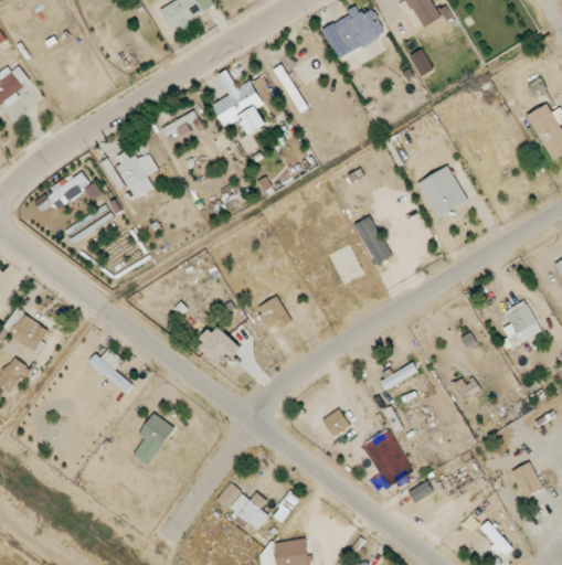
[(170,31),(179,25),(182,30),(191,25),(188,19),(213,6),(211,0),(173,0),(158,9),(170,31)]
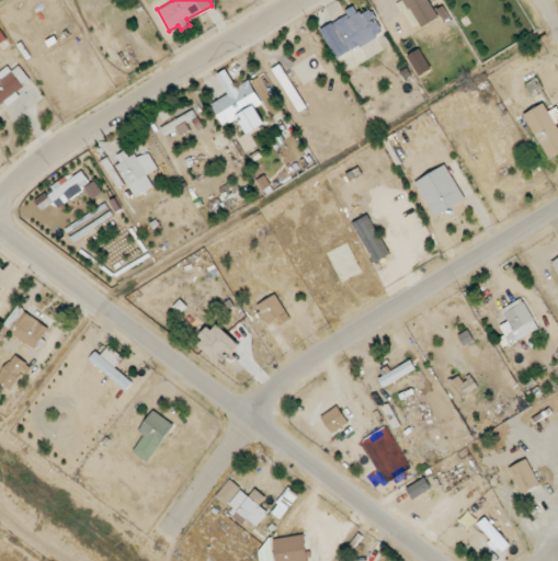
[(399,0),(406,10),(422,0),(399,0)]
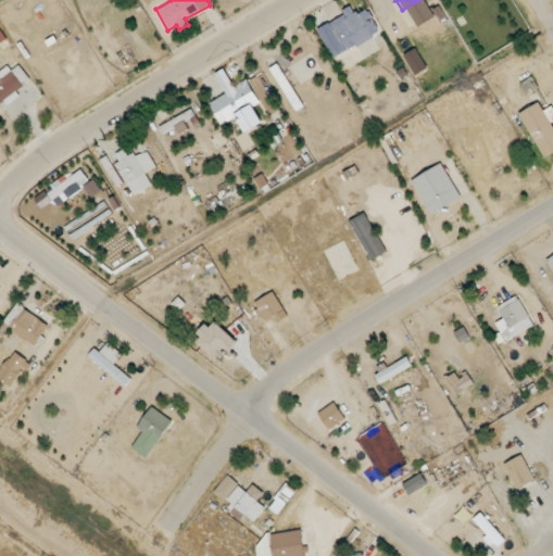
[(367,8),(354,14),(352,10),(315,27),(329,57),(379,34),(367,8)]
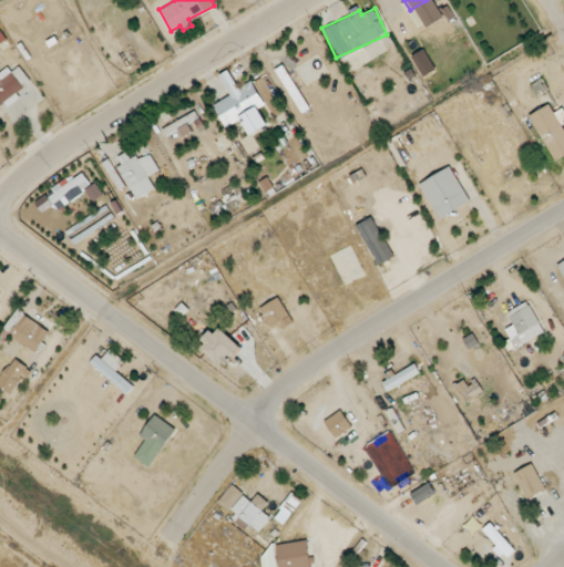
[(0,100),(3,105),(1,107),(9,119),(13,116),(14,117),(38,100),(26,83),(29,81),(16,63),(0,74),(0,81),(0,100)]
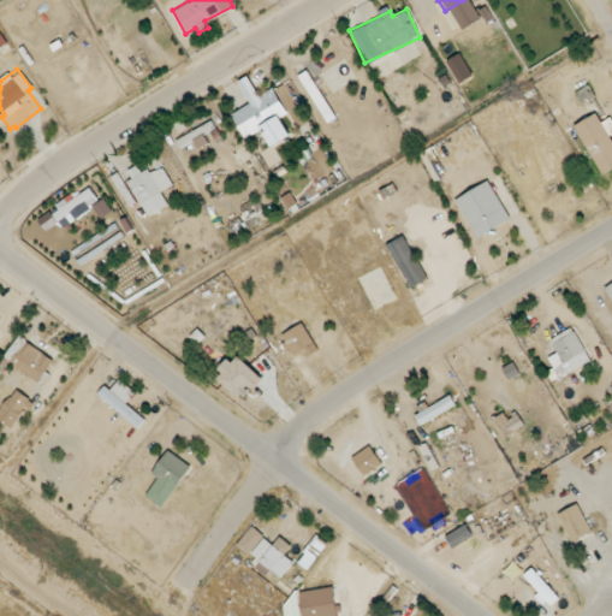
[(244,138),(286,111),(271,87),(259,95),(245,76),(236,82),(249,102),(229,116),(244,138)]
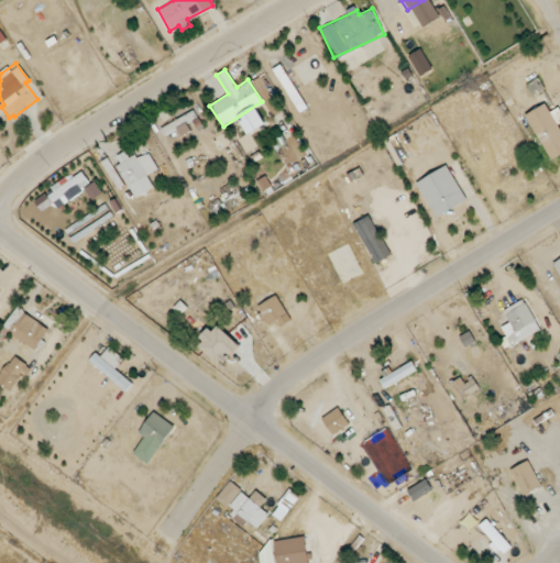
[(559,153),(559,131),(547,102),(525,112),(547,159),(559,153)]
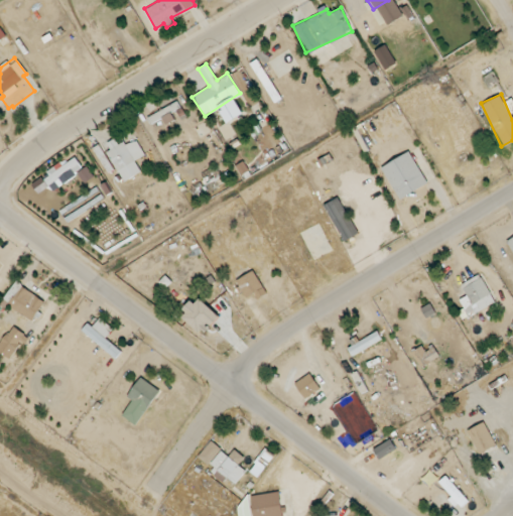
[(134,159),(142,155),(135,138),(117,146),(114,139),(104,143),(120,181),(140,172),(134,159)]
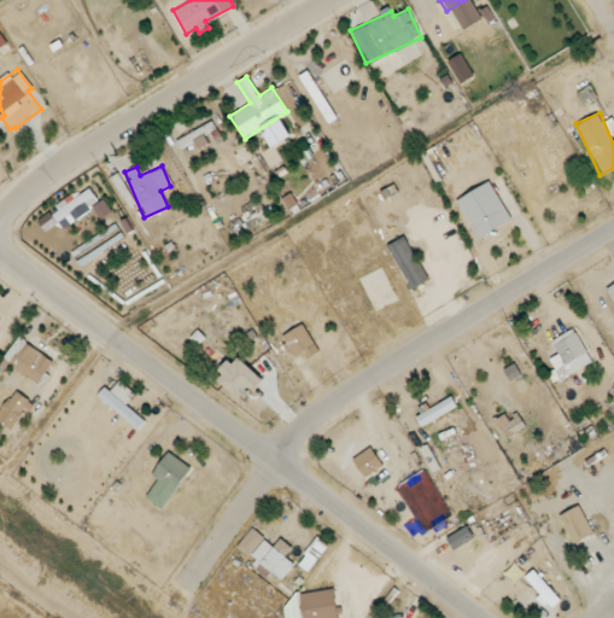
[(455,200),(477,239),(510,219),(489,181),(455,200)]
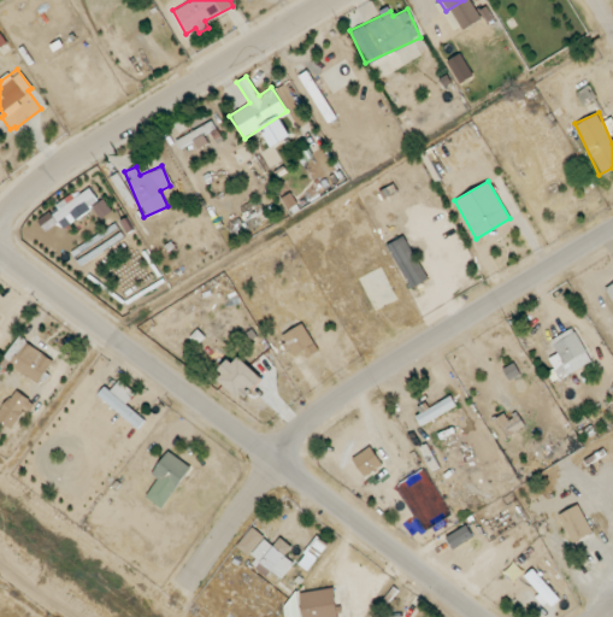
[(69,211),(84,203),(81,195),(65,204),(69,211)]
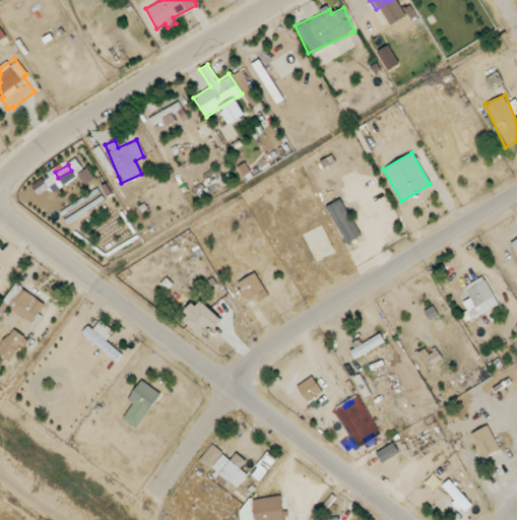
[(258,300),(267,296),(254,272),(237,282),(246,300),(255,295),(258,300)]
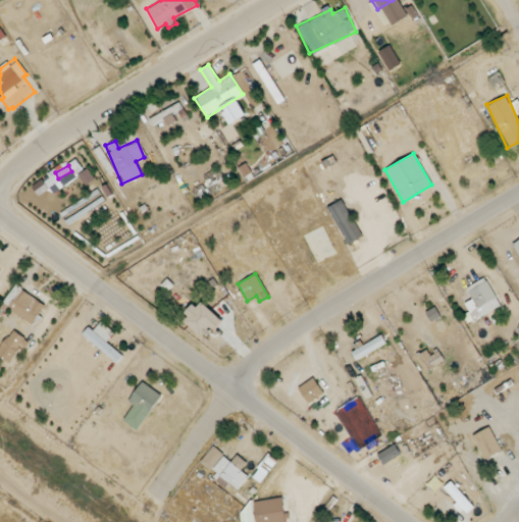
[(463,303),(468,312),(462,315),(465,321),(479,314),(476,308),(495,298),(484,277),(464,288),(470,299),(463,303)]
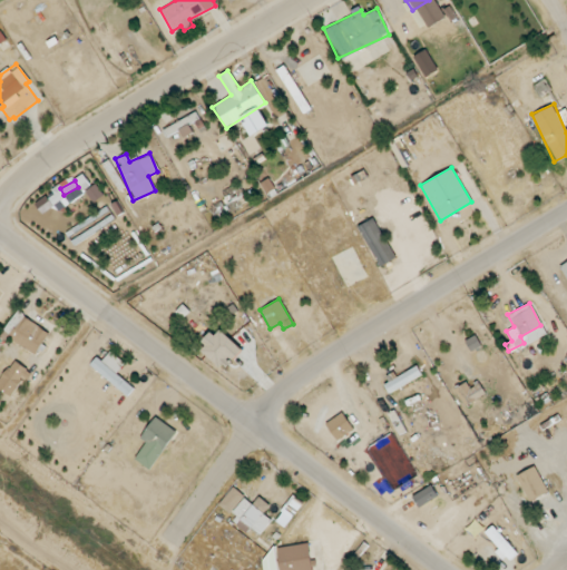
[(33,354),(48,333),(16,311),(1,332),(33,354)]
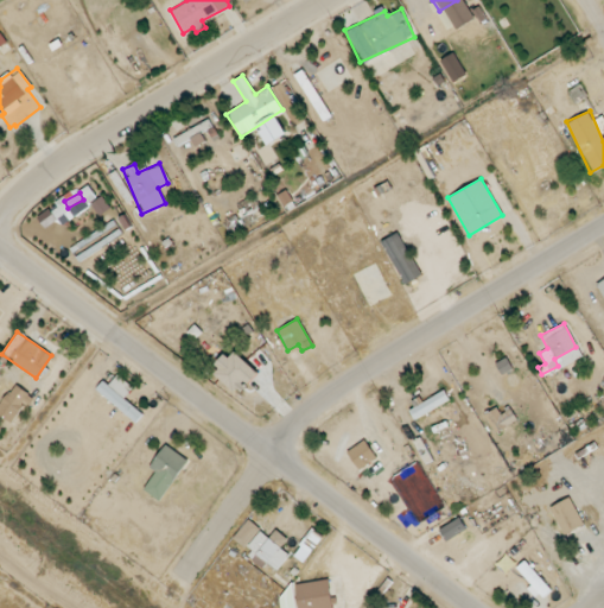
[(246,384),(256,373),(231,349),(211,372),(233,391),(242,381),(246,384)]
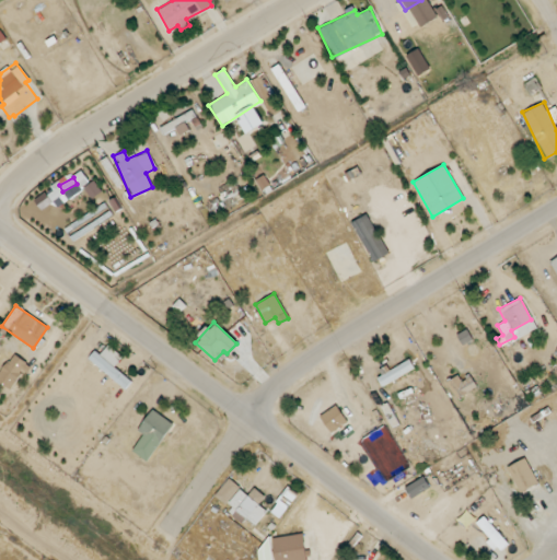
[(113,368),(122,357),(103,343),(90,362),(124,388),(130,381),(113,368)]
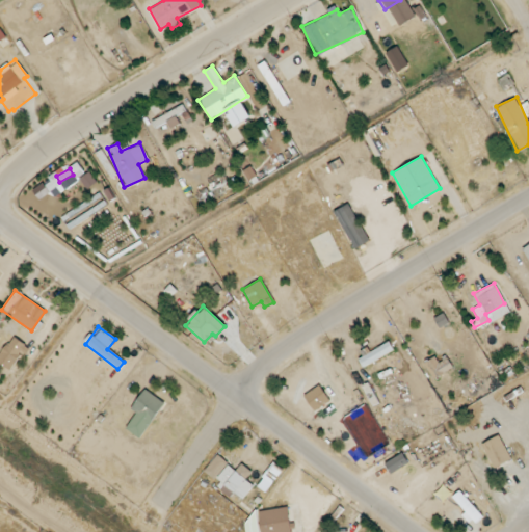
[(12,363),(25,346),(11,337),(0,353),(0,355),(12,363)]
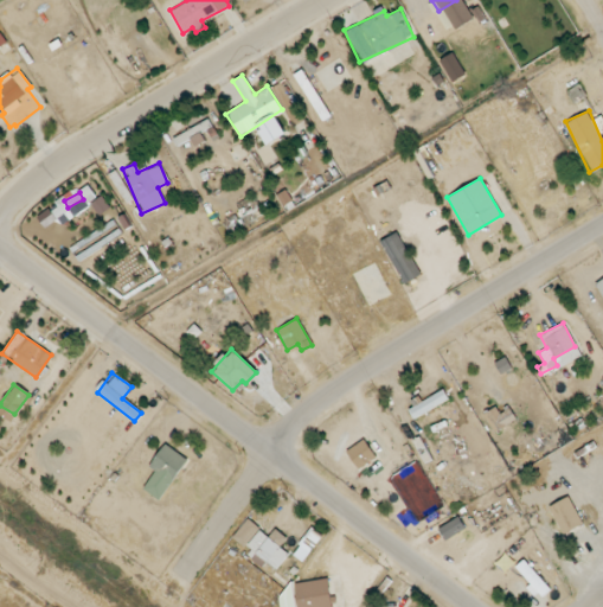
[(406,409),(412,419),(447,400),(442,390),(406,409)]
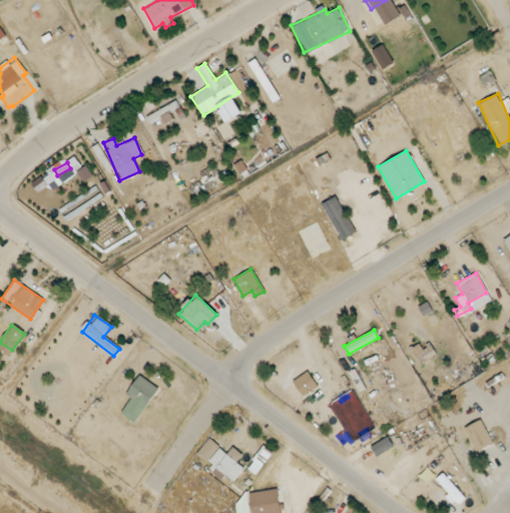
[(427,359),(418,344),(408,351),(417,366),(427,359)]
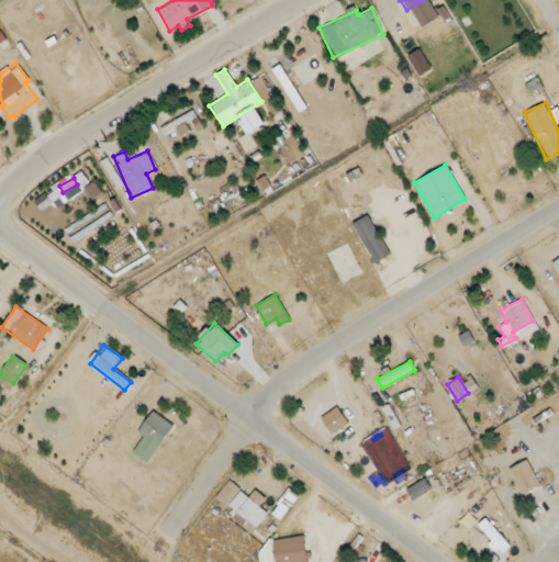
[(331,435),(348,423),(336,406),(320,417),(331,435)]
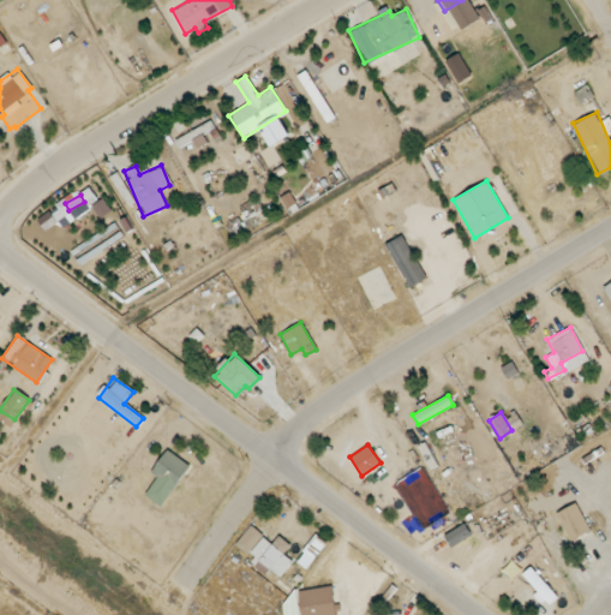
[(189,466),(166,449),(149,473),(156,477),(143,495),(160,507),(189,466)]
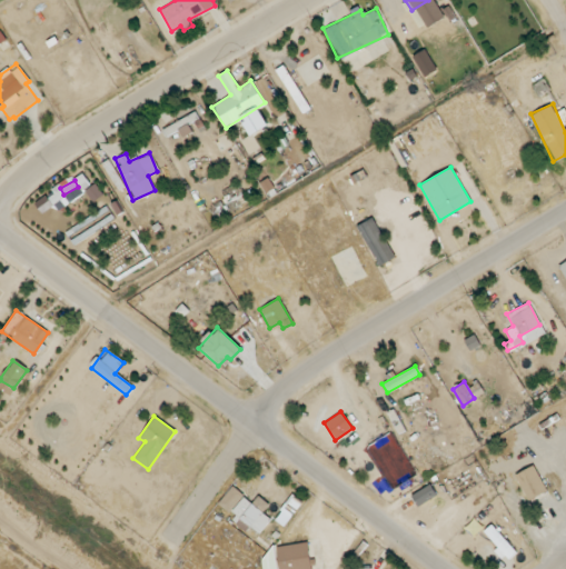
[(546,490),(532,465),(514,476),(527,500),(546,490)]
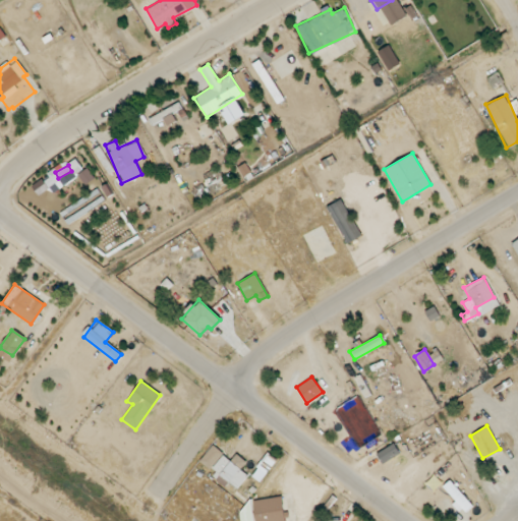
[(376,454),(382,464),(399,453),(393,444),(376,454)]
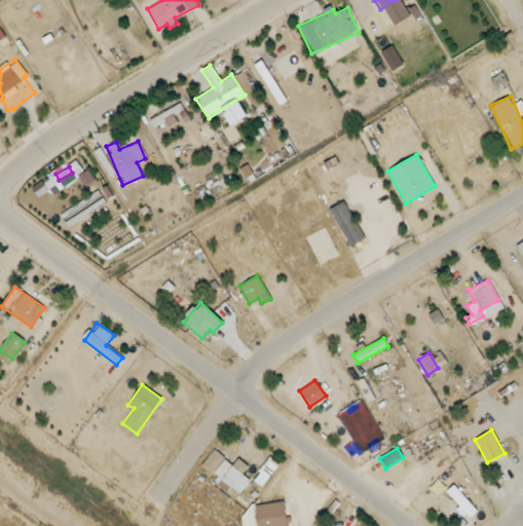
[(200,465),(216,478),(214,482),(225,490),(228,486),(237,493),(255,472),(237,458),(232,464),(213,450),(200,465)]
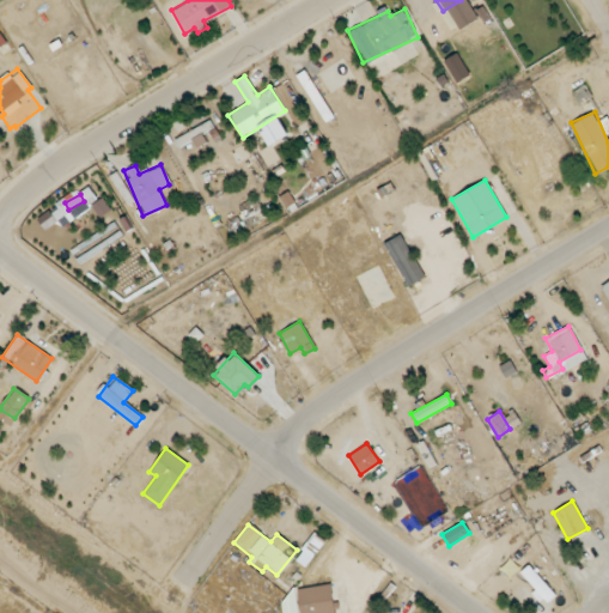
[(521,571),(543,604),(553,596),(530,564),(521,571)]
